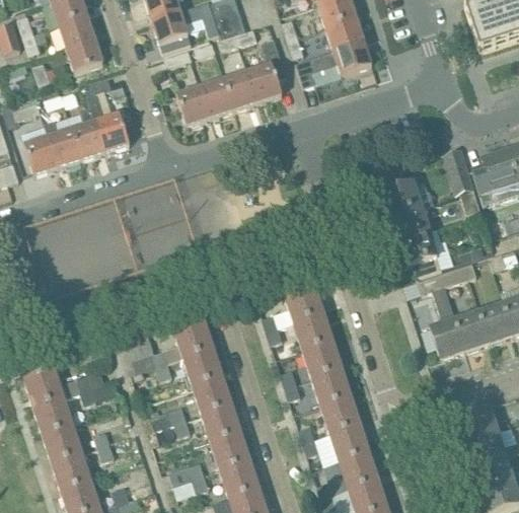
[(57,0),(51,2),(59,26),(87,16),(81,0),(57,0)]
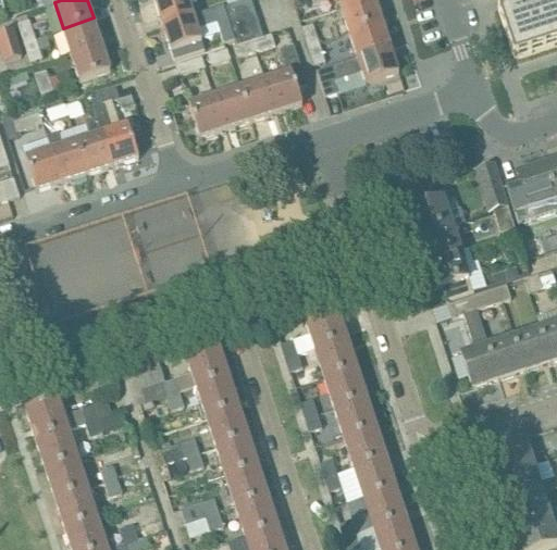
[(194,13),(189,0),(156,0),(163,23),(194,13)]
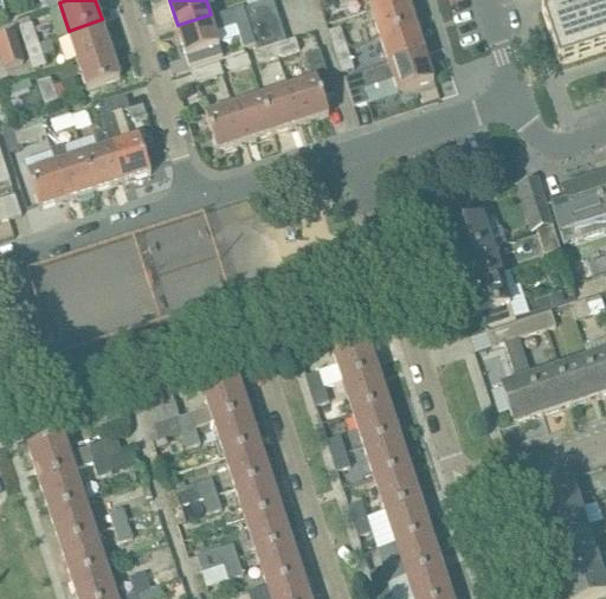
[(249,18),(277,8),(275,0),(255,0),(244,4),(249,18)]
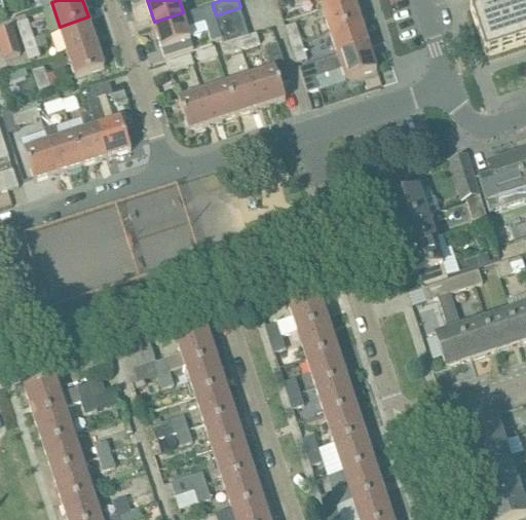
[(330,29),(362,19),(355,0),(338,0),(323,5),(330,29)]
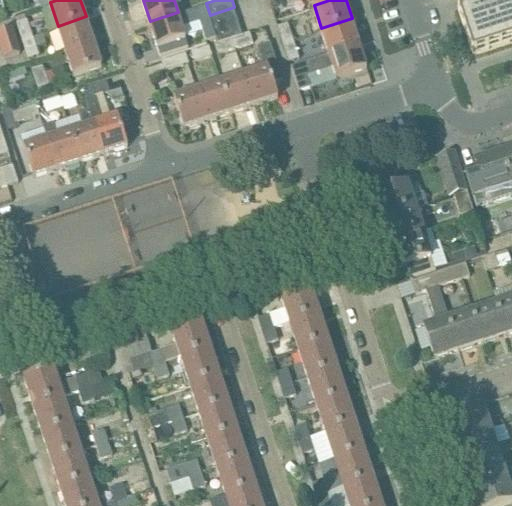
[(461,0),(463,4),(458,5),(473,51),(511,37),(511,0),(461,0)]
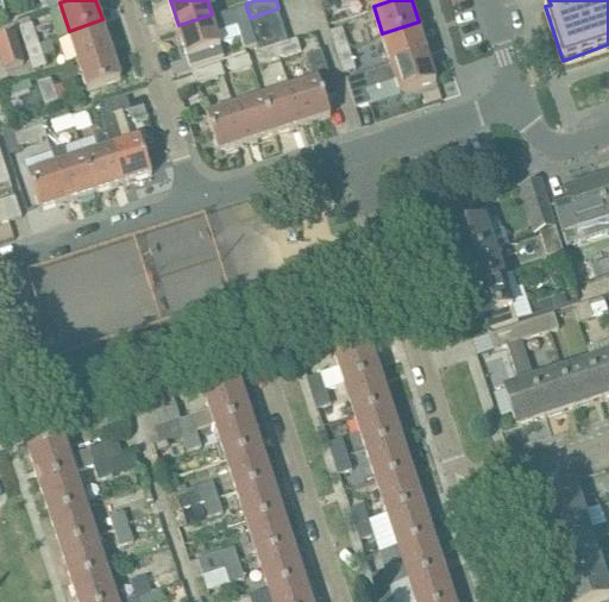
[(257,41),(255,32),(250,18),(245,4),(245,2),(233,7),(212,14),(179,25),(190,63),(224,51),(217,29),(238,22),(245,44),(257,41)]
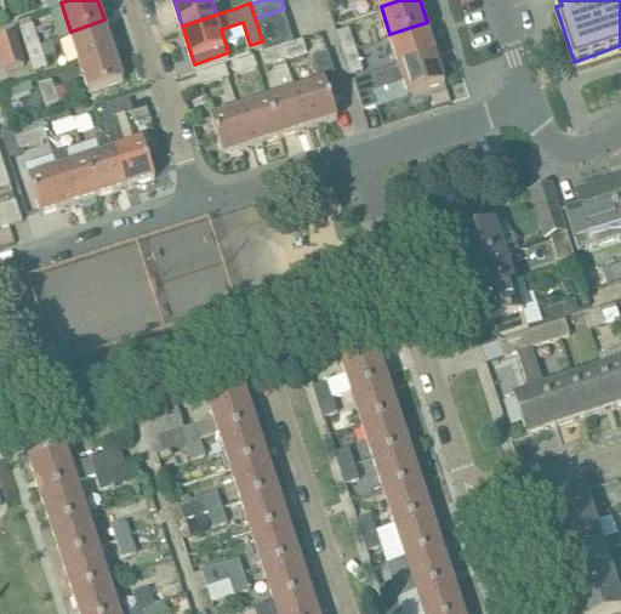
[(260,33),(289,23),(284,9),(255,18),(260,33)]
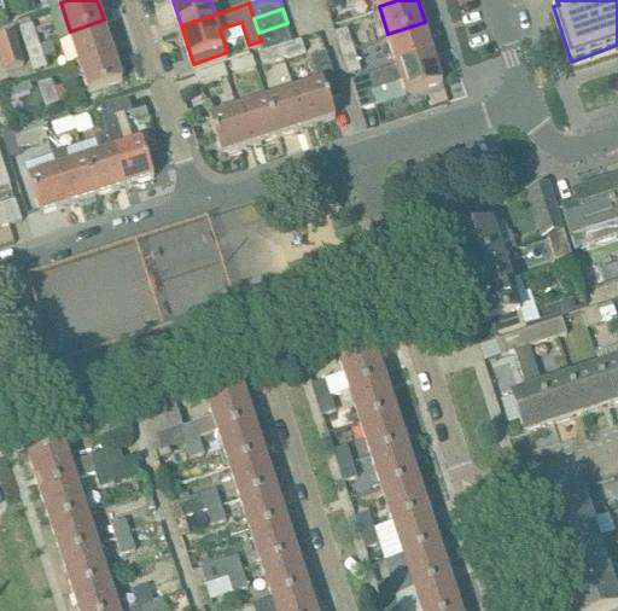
[(33,19),(21,23),(27,44),(39,40),(33,19)]
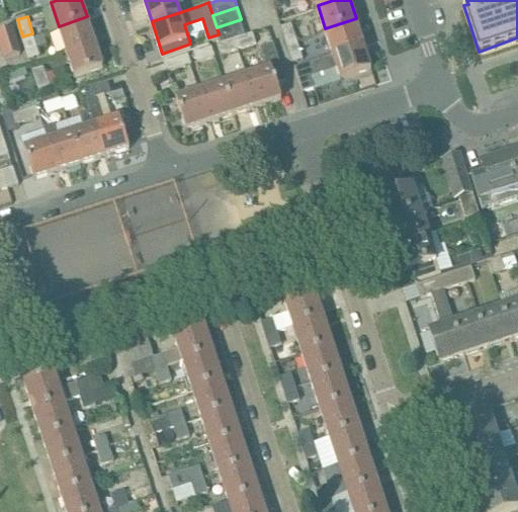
[(87,16),(59,26),(67,50),(95,40),(87,16)]
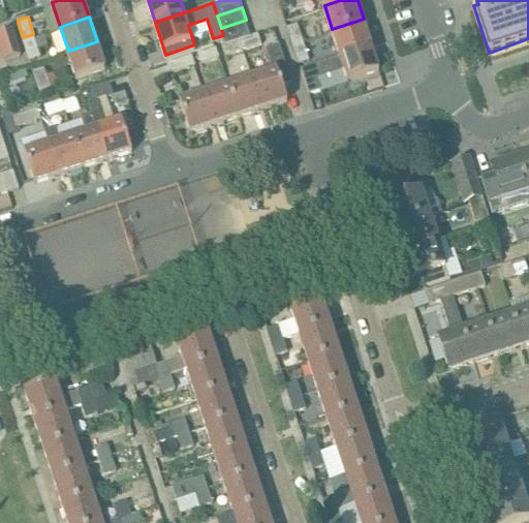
[(340,53),(371,42),(364,19),(332,29),(340,53)]
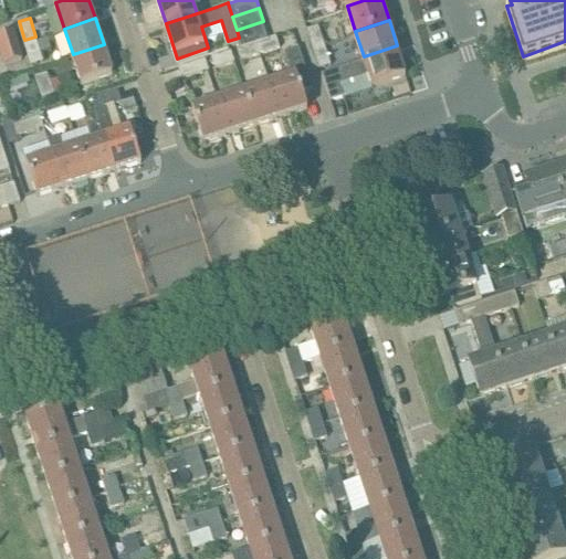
[(268,34),(266,31),(263,21),(237,30),(239,38),(241,43),(257,38),(268,34)]
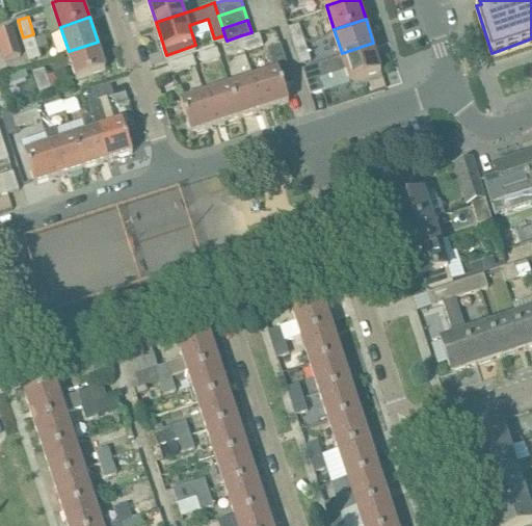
[(295,42),(306,38),(299,20),(289,23),(295,42)]
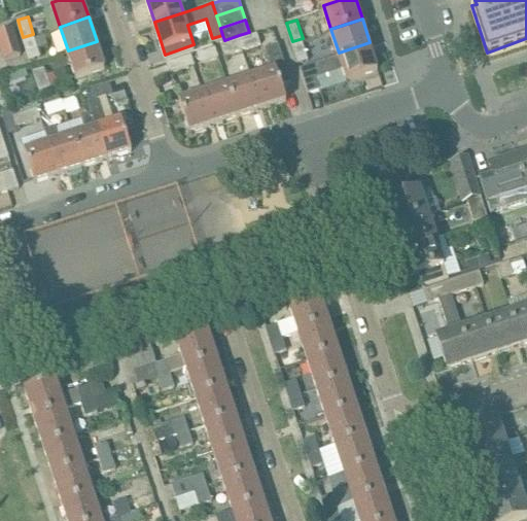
[(0,39),(5,56),(21,51),(12,25),(0,29),(0,39)]
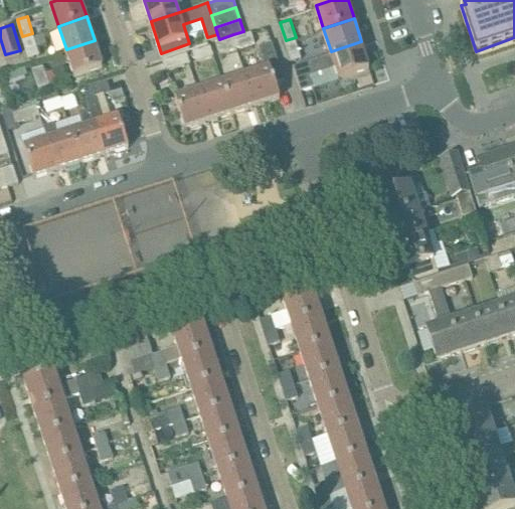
[(254,39),(251,28),(243,31),(233,34),(237,44),(254,39)]
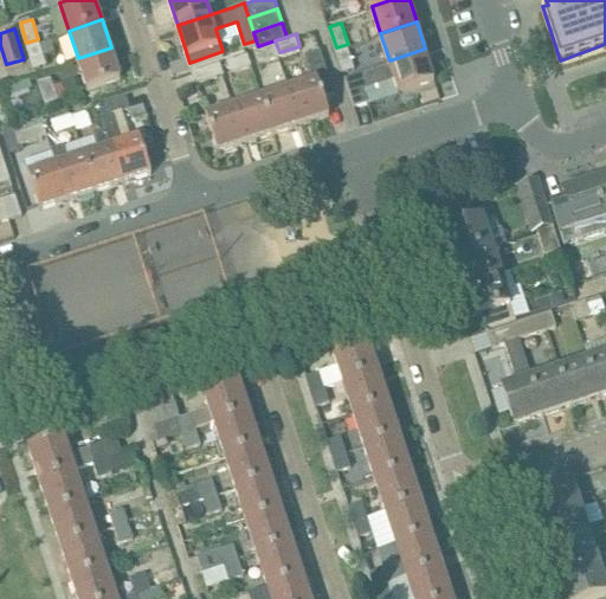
[(42,49),(39,40),(38,39),(26,43),(34,65),(46,60),(42,49)]
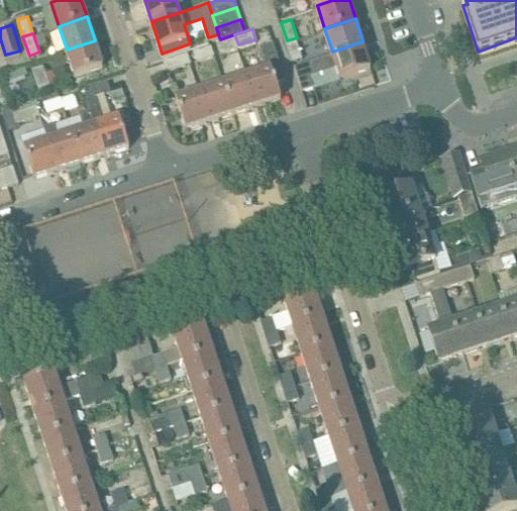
[(220,50),(238,44),(234,34),(220,39),(217,40),(220,50)]
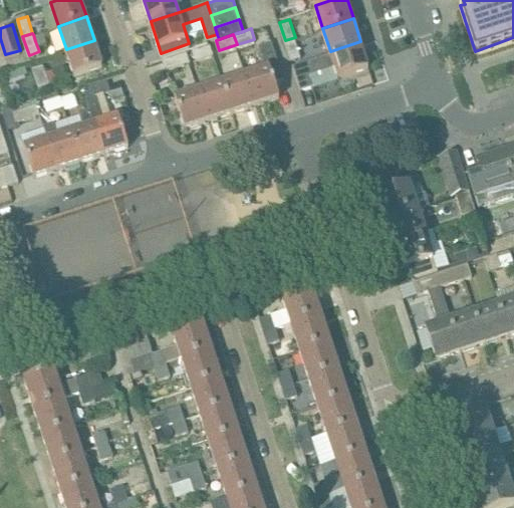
[(290,58),(291,57),(300,54),(295,37),(285,40),(290,58)]
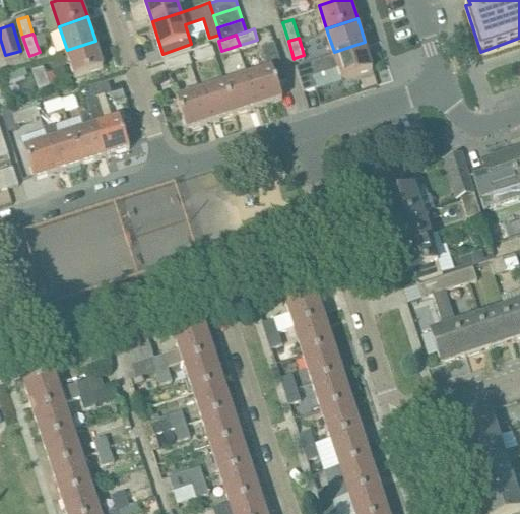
[(282,95),(277,79),(286,76),(273,39),(261,43),(269,66),(249,72),(259,103),(282,95)]
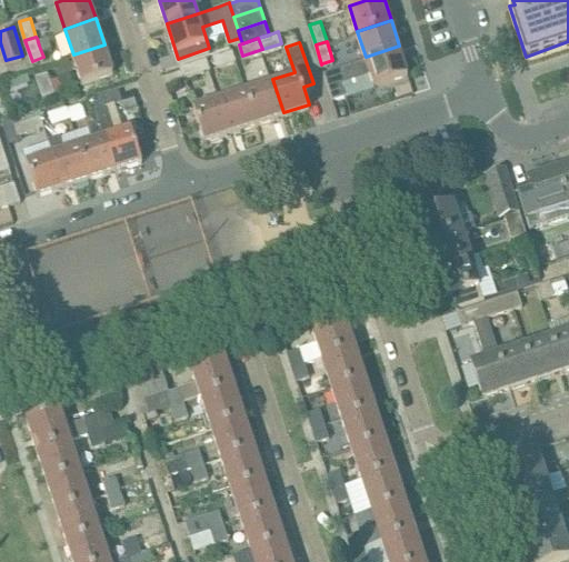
[(105,44),(73,54),(82,80),(113,70),(105,44)]
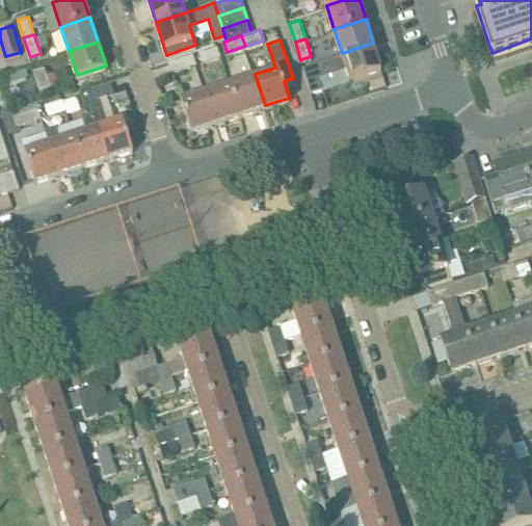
[(311,90),(321,87),(316,73),(345,63),(349,78),(381,68),(373,43),(342,53),(302,67),(311,90)]
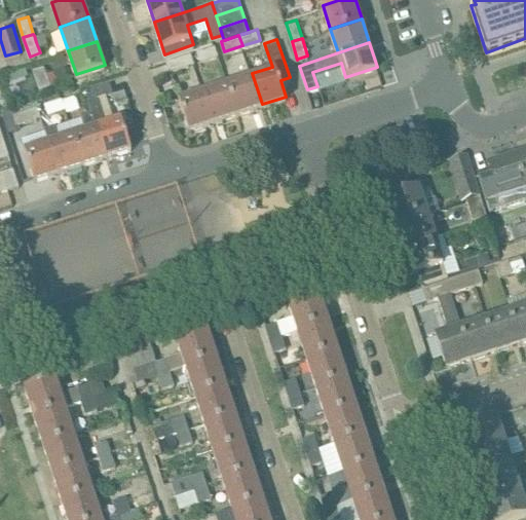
[(199,60),(218,53),(215,43),(196,49),(199,60)]
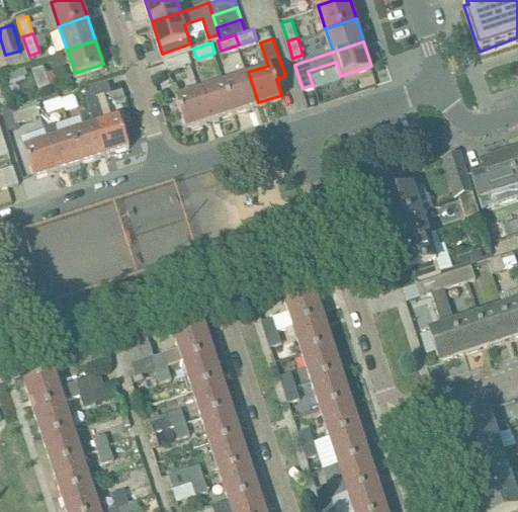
[(188,50),(164,58),(167,69),(191,61),(188,50)]
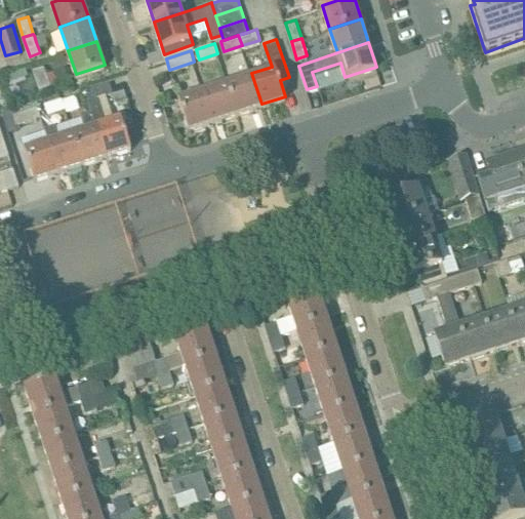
[(39,86),(49,82),(43,65),(33,68),(39,86)]
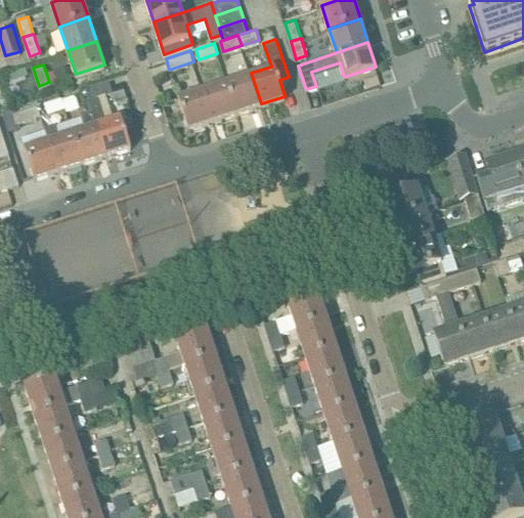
[(236,112),(261,103),(251,73),(226,81),(236,112)]
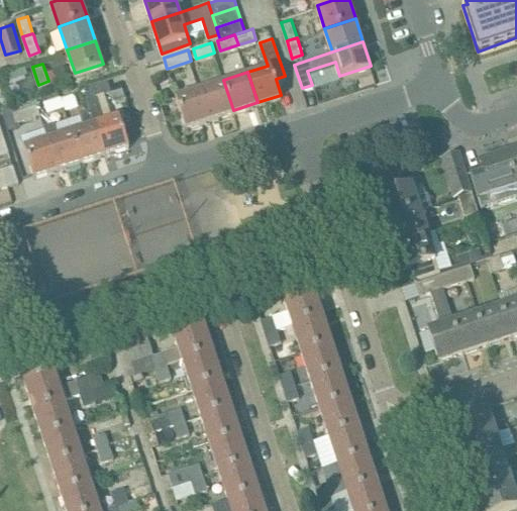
[(90,107),(105,152),(129,144),(119,114),(105,118),(98,94),(111,89),(108,79),(83,88),(89,107),(90,107)]
